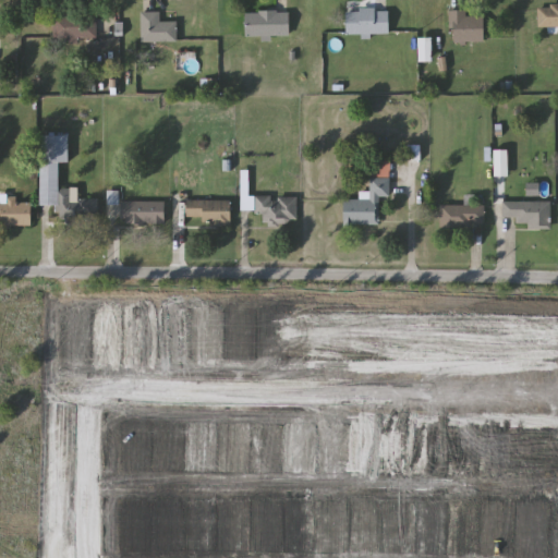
[(557,26),(538,26),(538,7),(557,7),(557,26)]
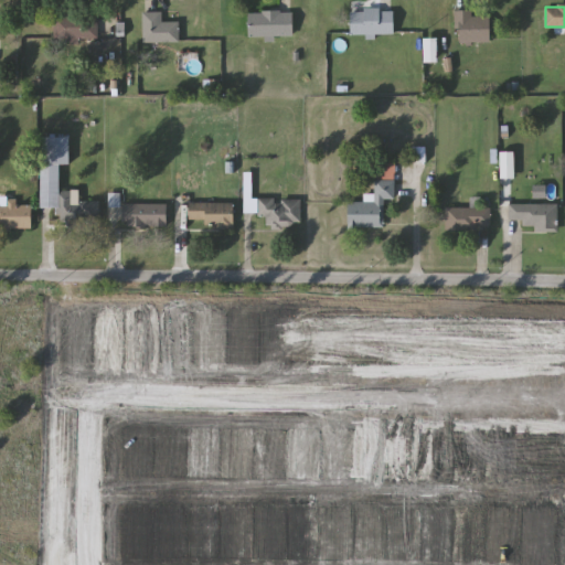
[(394,35),(352,35),(352,10),(394,10),(394,35)]
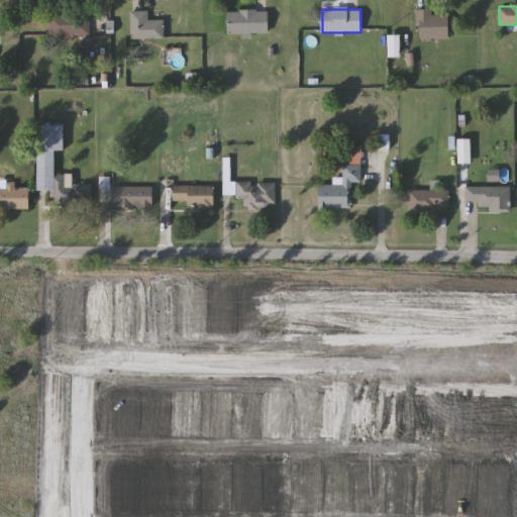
[(433,9),(433,15),(449,15),(449,38),(417,38),(417,9),(433,9)]
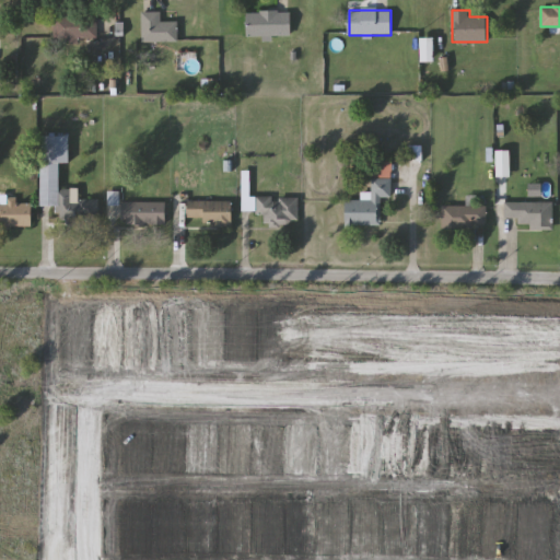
[(177,42),(142,42),(142,12),(161,12),(161,23),(177,23),(177,42)]
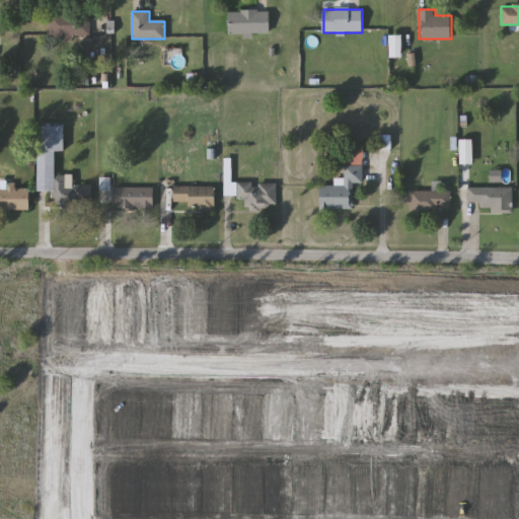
[(229,33),(229,11),(270,11),(270,33),(229,33)]
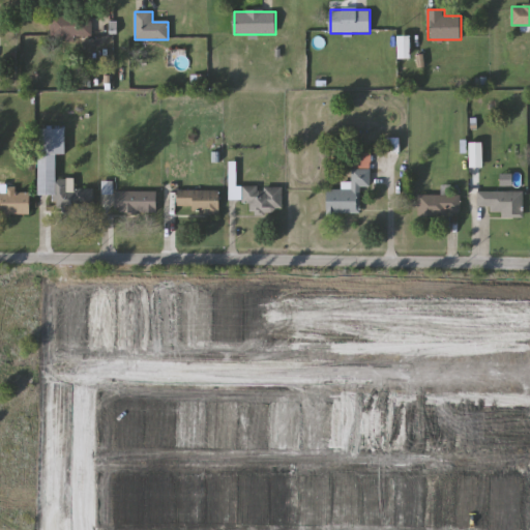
[(93,13),(93,37),(53,37),(53,13),(93,13)]
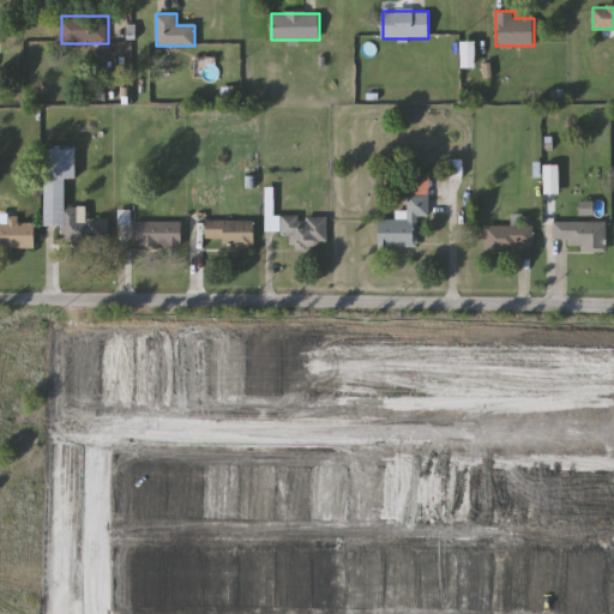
[(477,43),(477,67),(464,67),(464,43),(477,43)]
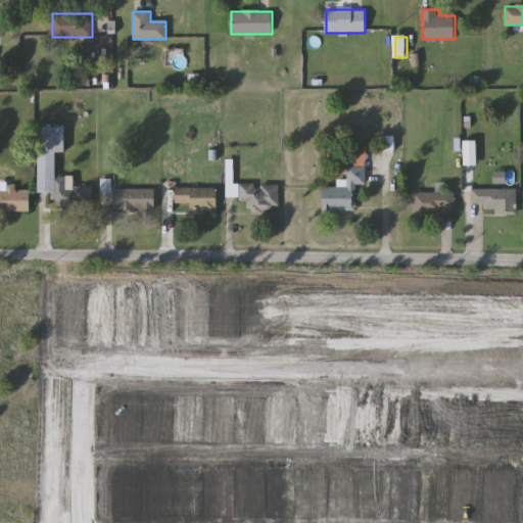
[(92,206),(55,206),(55,193),(39,193),(39,127),(65,127),(65,152),(56,152),(56,177),(68,177),(68,187),(92,187),(92,206)]
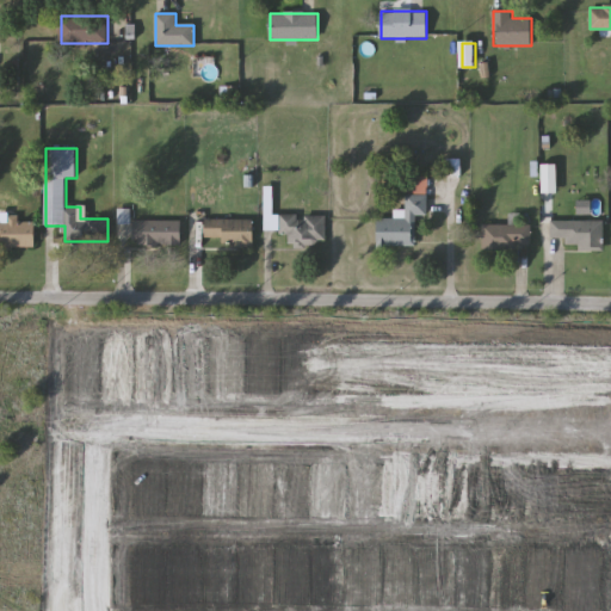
[(427,176),(427,215),(415,215),(415,246),(377,246),(377,218),(395,218),(395,213),(407,213),(407,176),(427,176)]
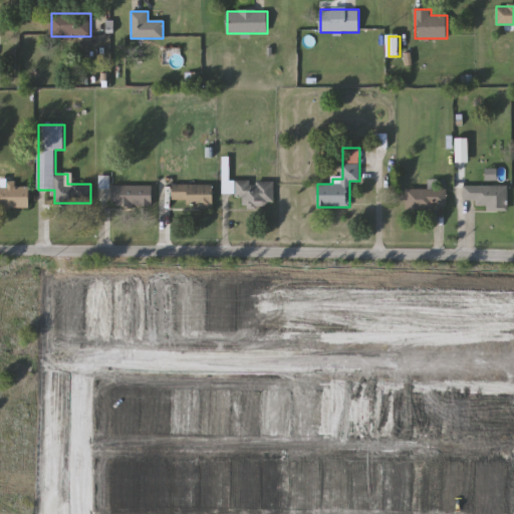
[(274,181),(274,207),(243,206),(243,195),(222,195),(223,181),(274,181)]
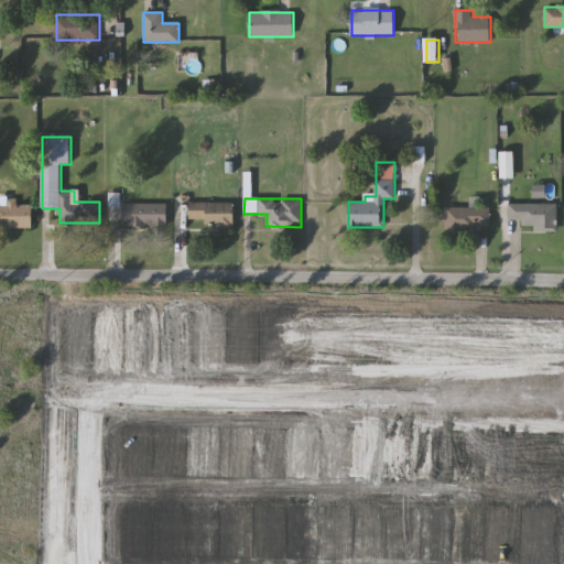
[(206,220),(188,220),(188,203),(234,203),(234,229),(206,229),(206,220)]
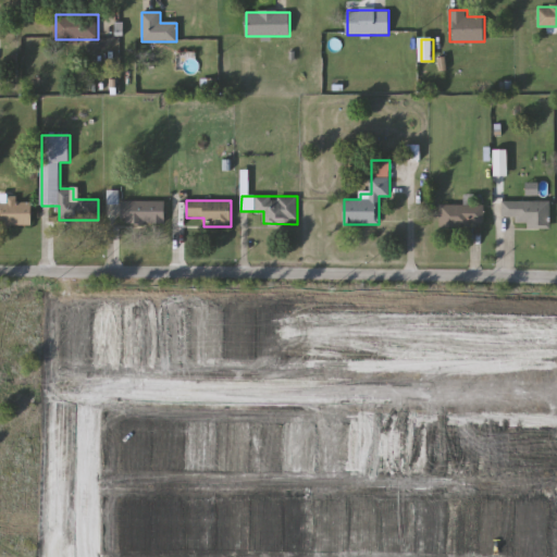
[(551,200),(551,227),(516,227),(516,217),(503,217),(503,200),(551,200)]
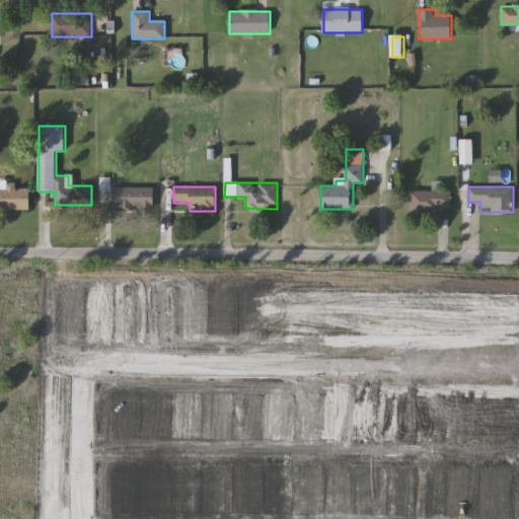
[(0,188),(29,188),(29,209),(0,209),(0,188)]
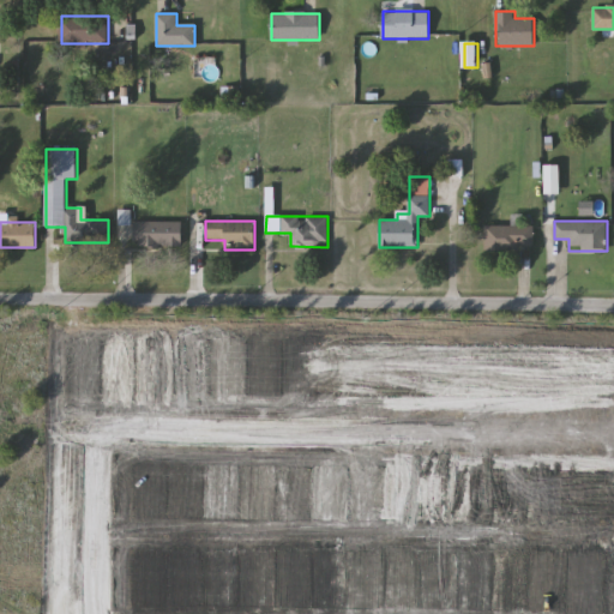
[(136,222),(182,222),(182,247),(136,247),(136,222)]
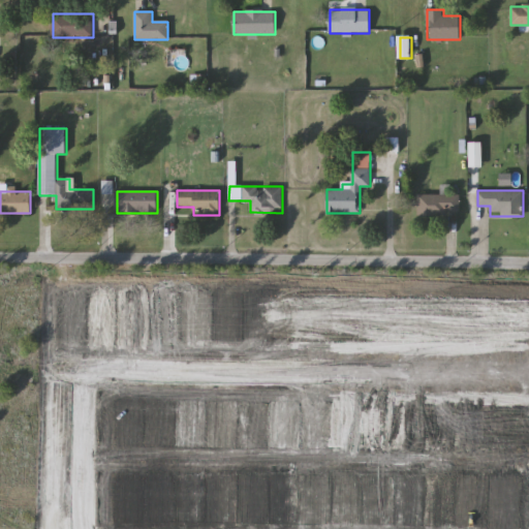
[(417,194),(460,194),(460,215),(417,215),(417,194)]
